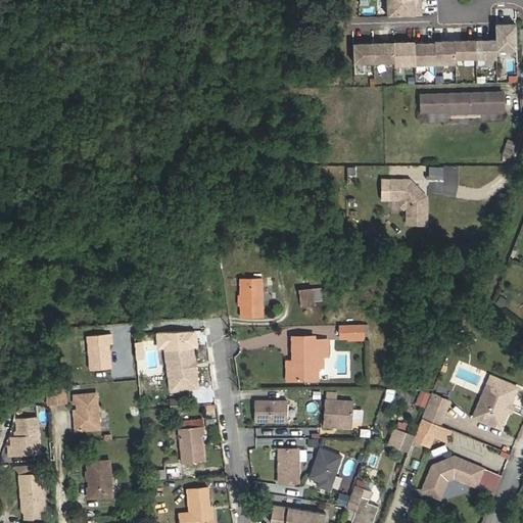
[(387,0),(388,16),(421,15),(420,0),(387,0)]
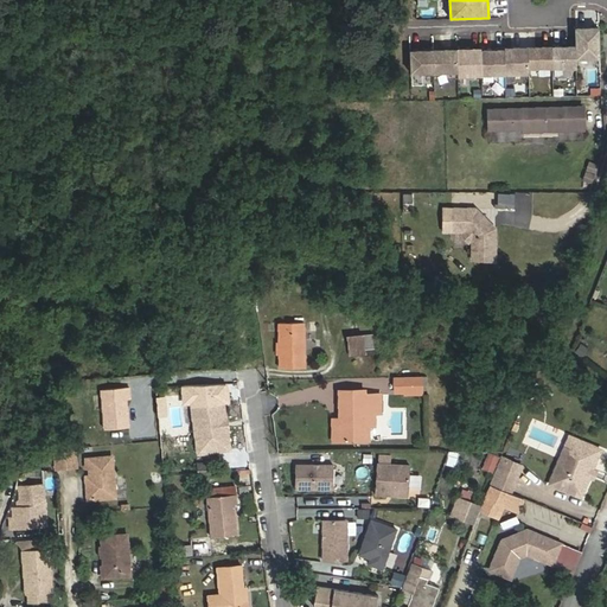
[(575,29),(575,46),(576,58),(600,57),(599,29),(575,29)]
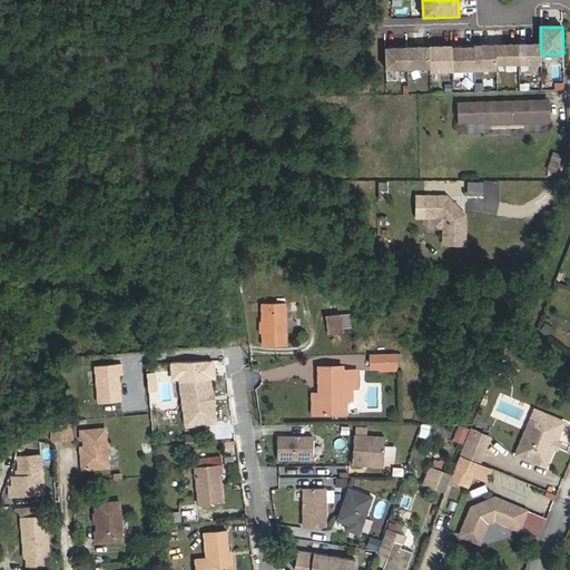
[(541,55),(540,43),(518,45),(519,64),(541,64),(541,55)]
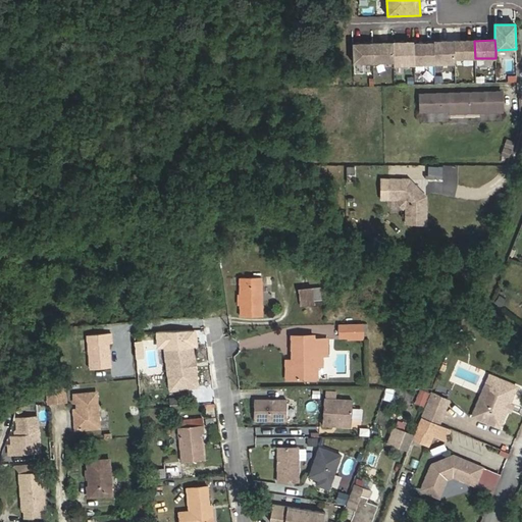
[(455,63),(454,41),(433,42),(434,63),(455,63)]
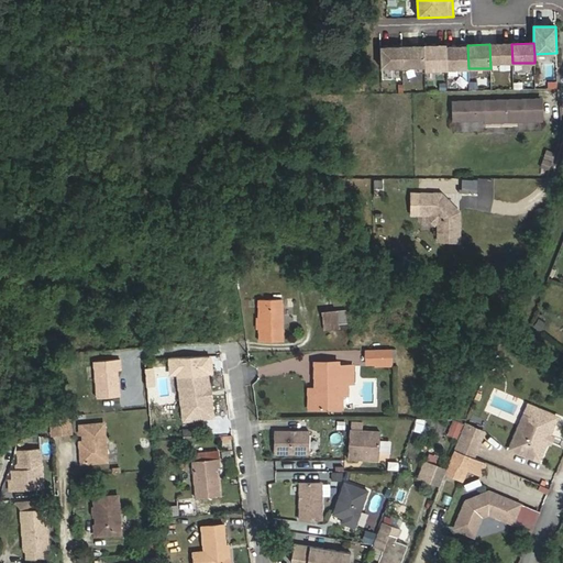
[(512,63),(511,44),(489,44),(490,68),(512,67),(512,63)]
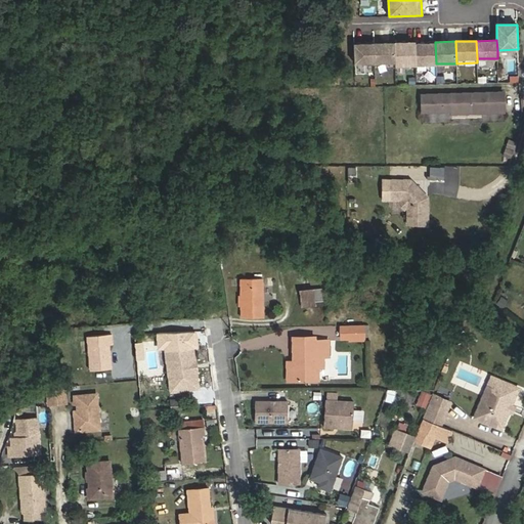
[(395,66),(416,64),(415,44),(415,42),(394,43),(395,61),(395,66)]
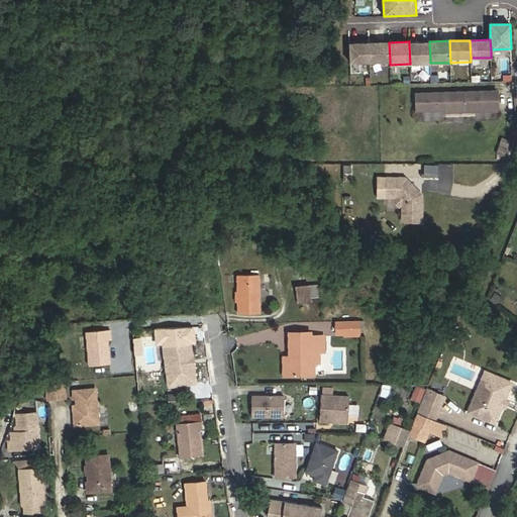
[(410,64),(430,63),(429,41),(420,41),(420,42),(409,43),(410,64)]
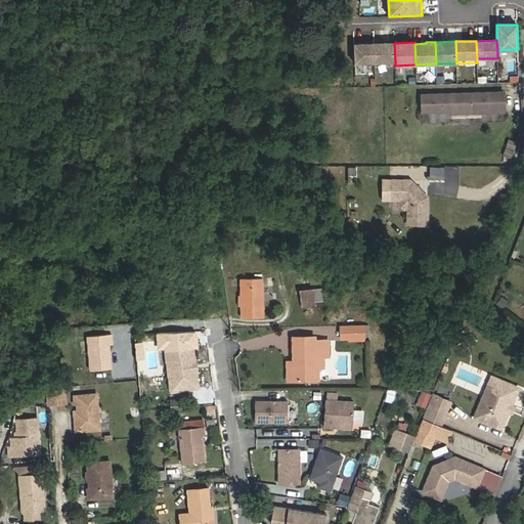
[(375,62),(374,43),(353,44),(353,62),(375,62)]
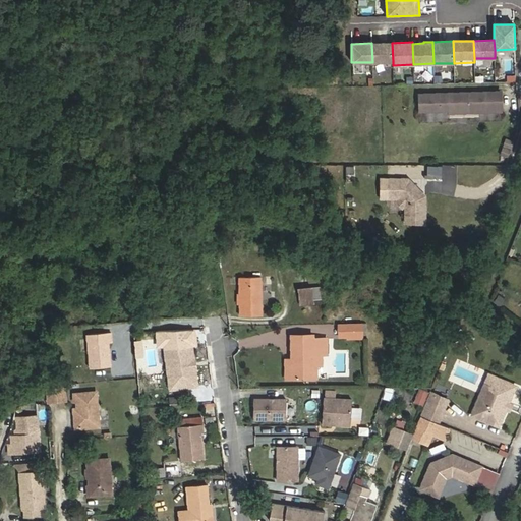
[(372,62),(393,61),(392,43),(371,43),(372,62)]
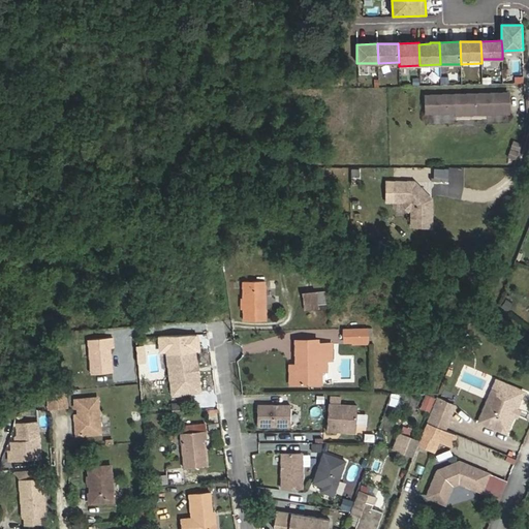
[(508,117),(508,95),(491,96),(491,113),(454,114),(454,118),(508,117)]
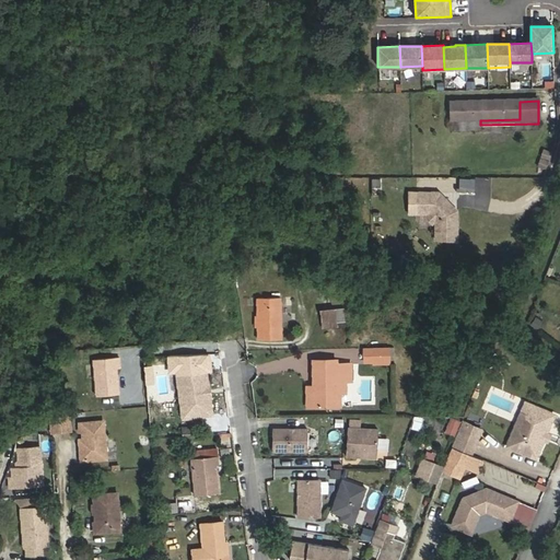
[(520,102),(450,103),(451,121),(480,120),(520,119),(520,102)]
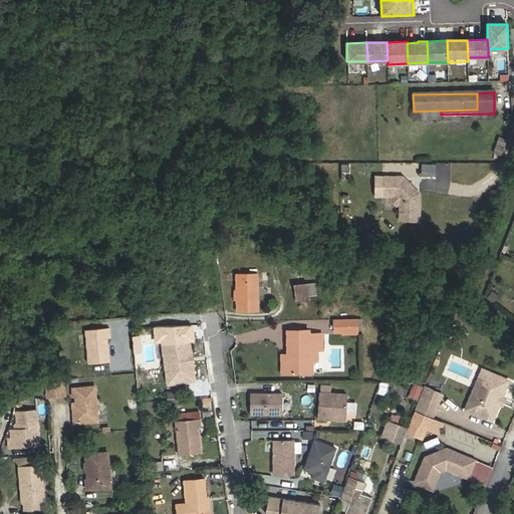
[(494,149),(502,152),(507,139),(499,136),(494,149)]
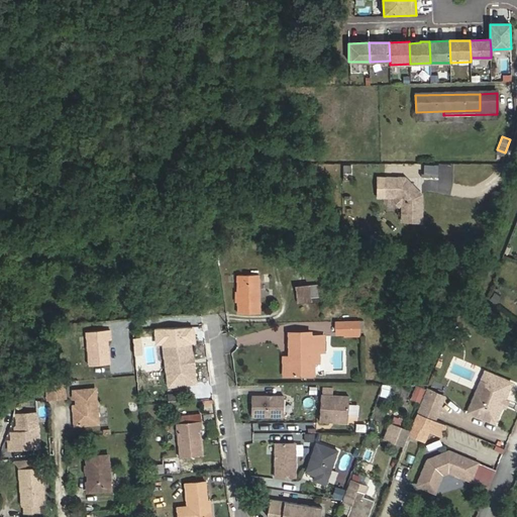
[(424,192),(414,184),(406,185),(406,177),(388,177),(389,196),(399,196),(405,200),(405,219),(424,219),(424,192)]
